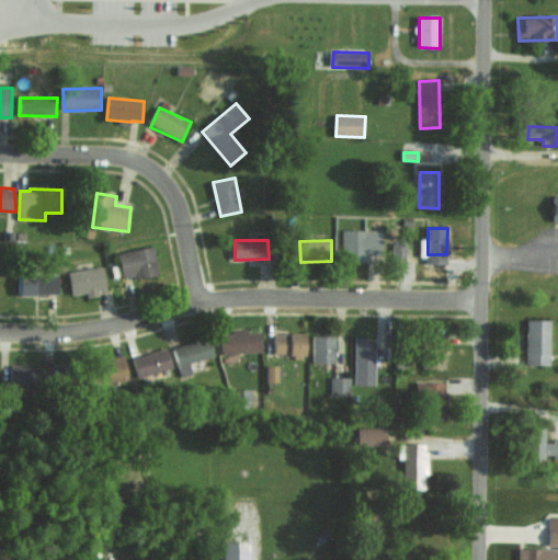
[(160,275),(155,247),(120,254),(124,278),(135,276),(136,281),(160,275)]
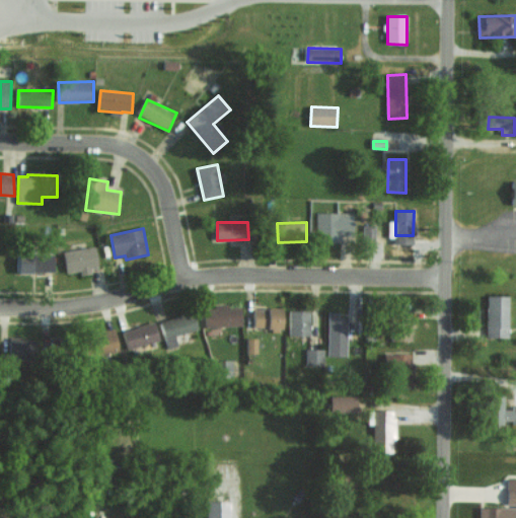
[(100,268),(95,246),(64,252),(68,274),(81,271),(82,277),(92,274),(92,270),(100,268)]
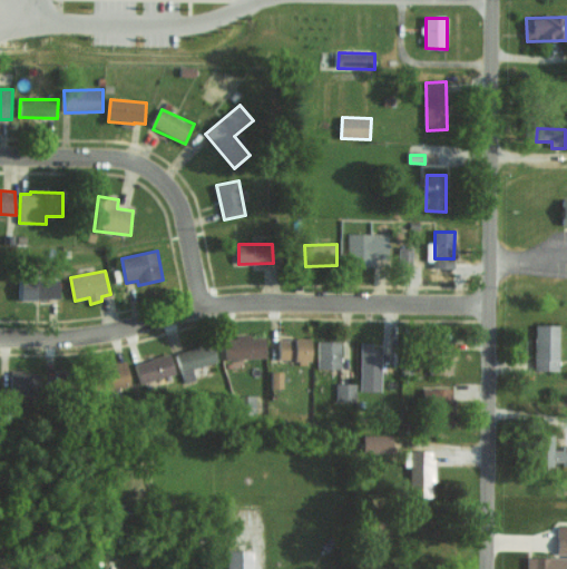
[(61,301),(60,281),(21,282),(22,302),(61,301)]
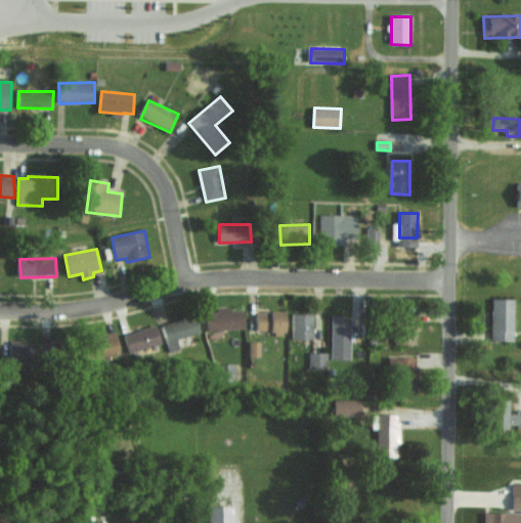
[(492,342),(515,342),(516,300),(493,299),(492,342)]
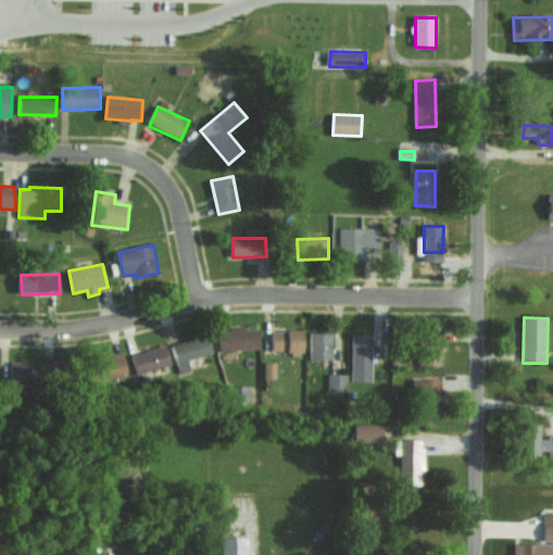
[(222,330),(222,351),(261,350),(261,328),(222,330)]
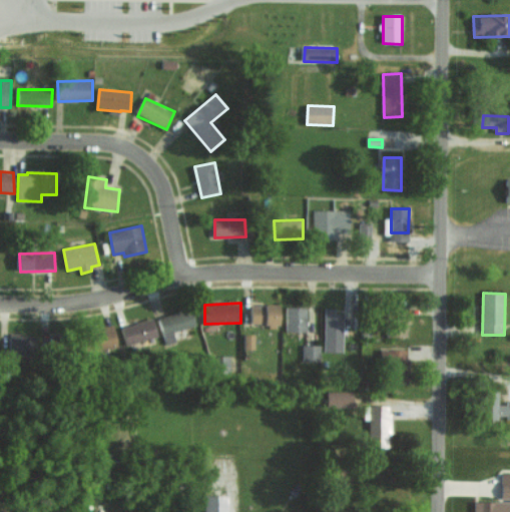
[(281,325),(281,306),(252,307),(252,326),(281,325)]
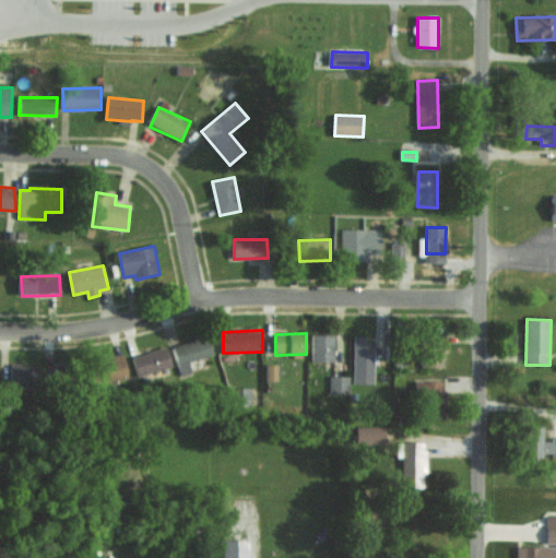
[(336,335),(314,335),(312,363),(335,363),(336,335)]
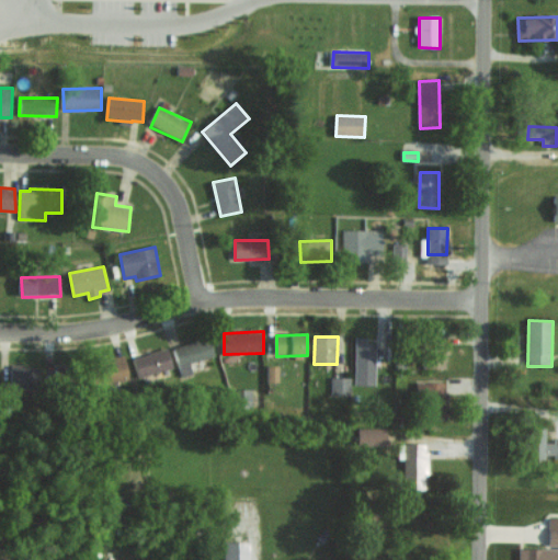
[(446,336),(436,336),(437,357),(447,356),(446,336)]
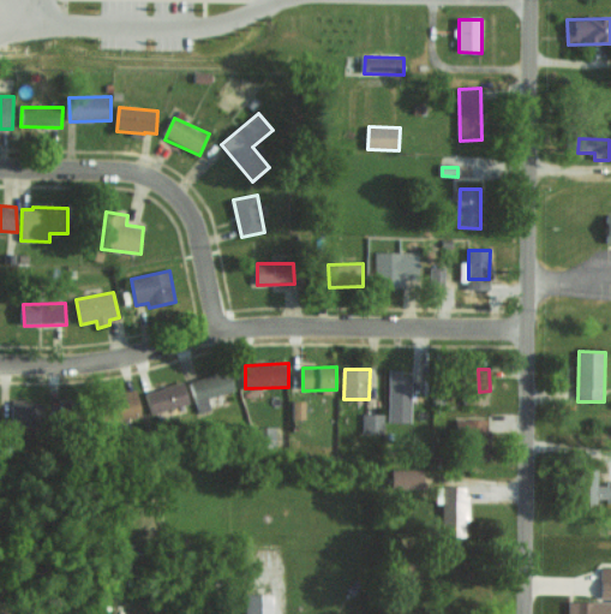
[(234,391),(228,370),(190,382),(201,413),(213,410),(209,399),(234,391)]
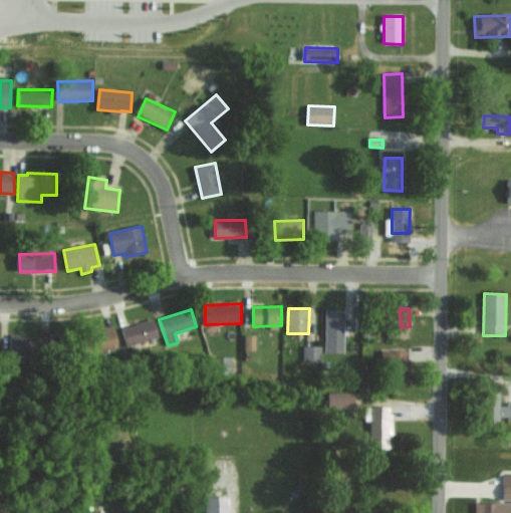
[(345,314),(336,314),(336,309),(326,309),(325,353),(344,353),(345,314)]
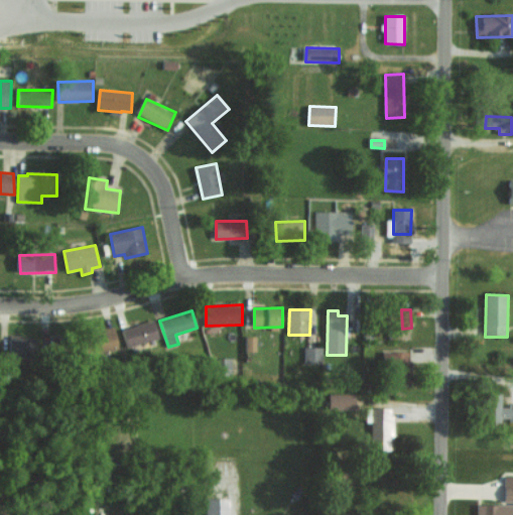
[(159,340),(155,323),(123,329),(127,347),(159,340)]
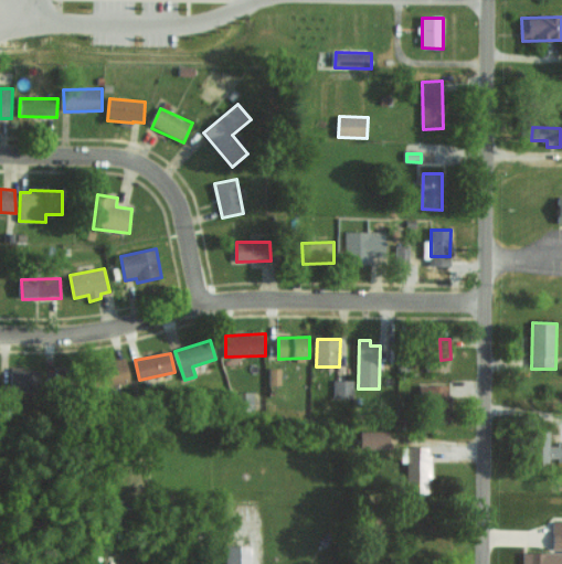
[(105,386),(130,383),(127,360),(103,362),(105,386)]
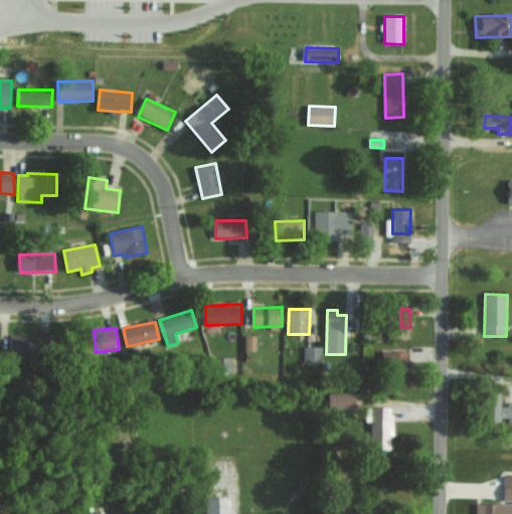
[(10,357),(32,358),(32,337),(11,337),(10,357)]
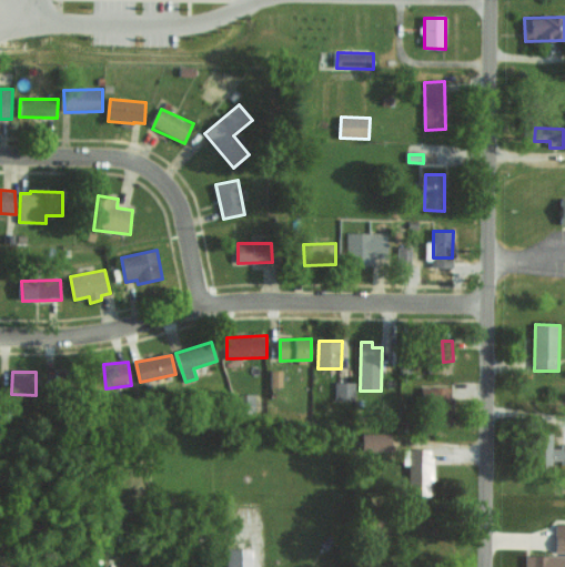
[(356,383),(338,383),(336,401),(355,402),(356,383)]
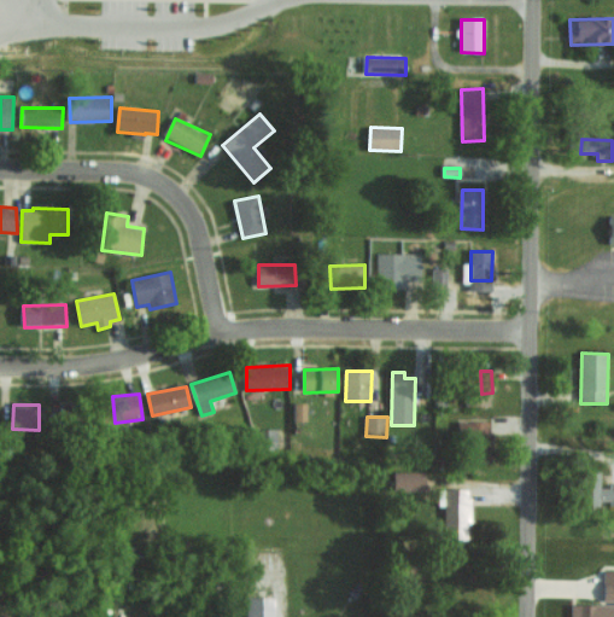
[(493,463),(492,421),(466,423),(467,463),(493,463)]
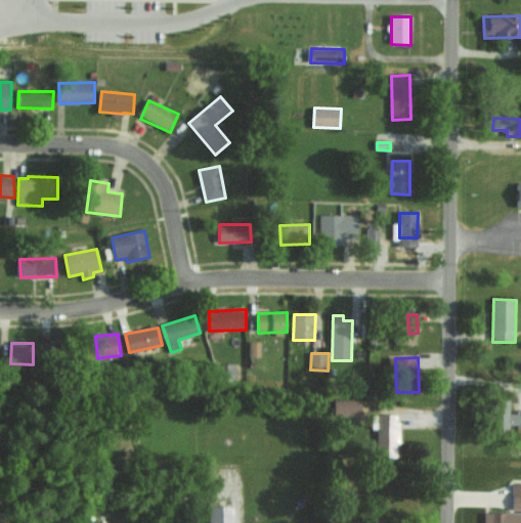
[(361,399),(336,400),(336,416),(361,415),(361,399)]
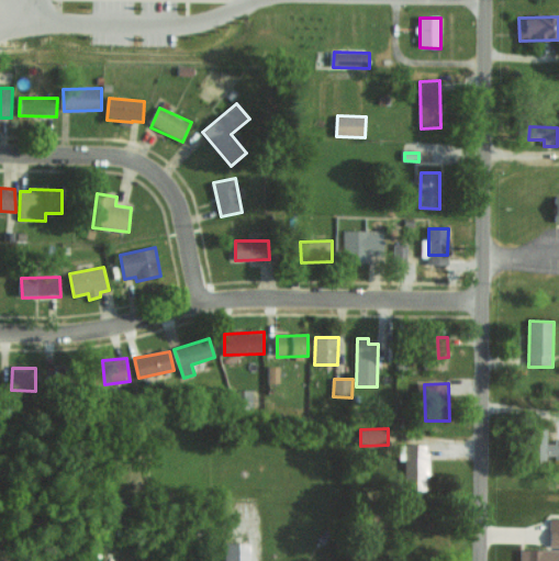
[(558,439),(548,440),(548,428),(536,428),(535,459),(548,459),(548,458),(558,458),(558,439)]
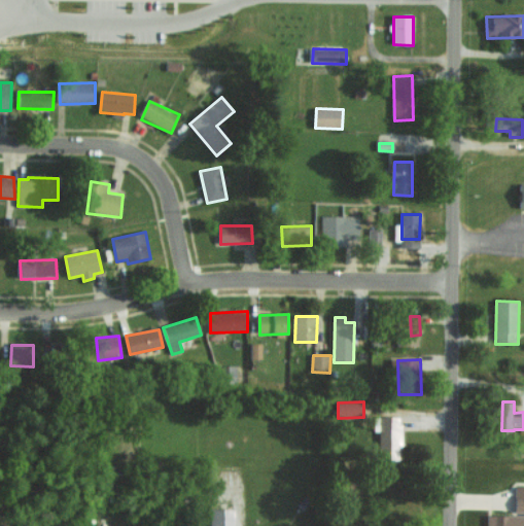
[(381,430),(380,459),(403,460),(404,417),(376,416),(376,430),(381,430)]
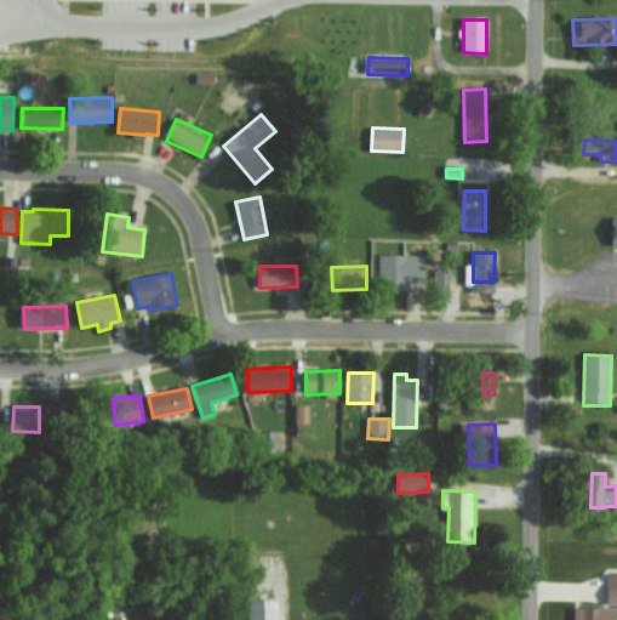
[(616,573),(609,573),(609,607),(575,606),(573,619),(616,619),(616,573)]
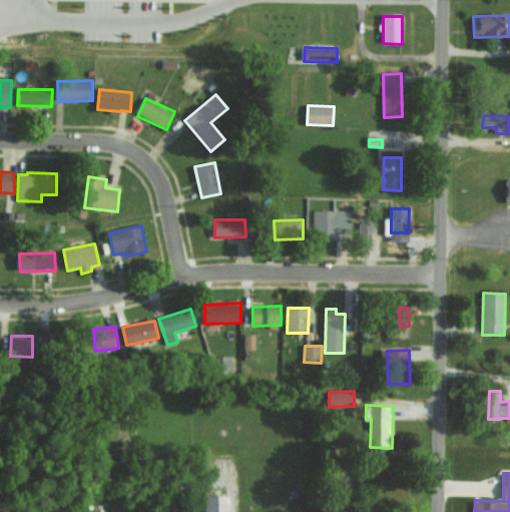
[(229,511),(230,496),(207,495),(206,511),(229,511)]
